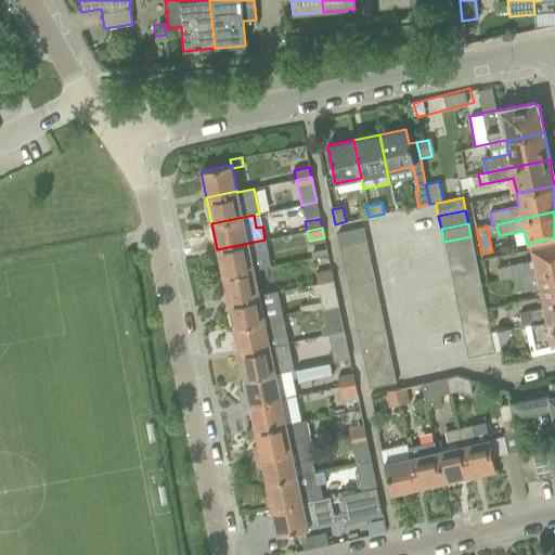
[(363,228),(341,232),(336,233),(339,246),(365,241),(363,228)]
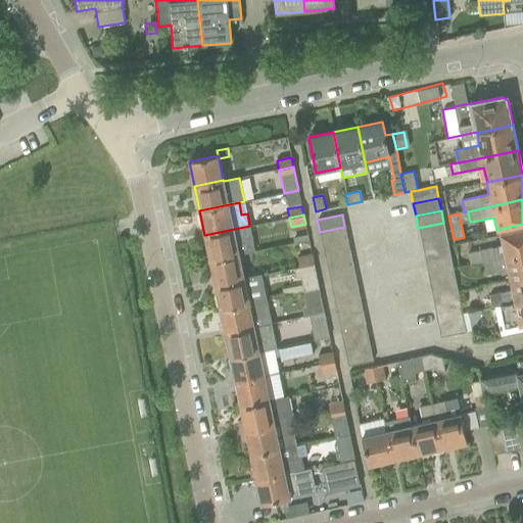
[(445,235),(443,223),(418,228),(421,240),(445,235)]
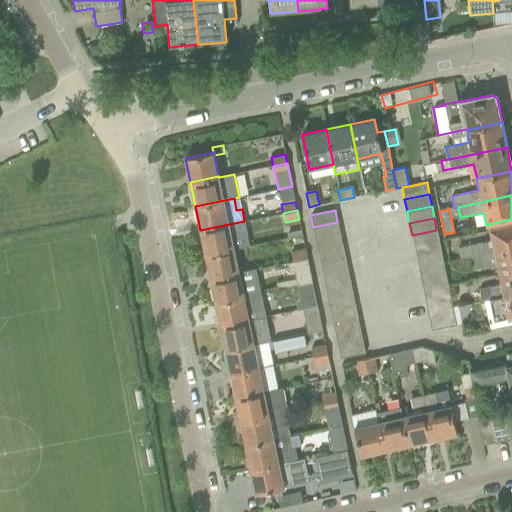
[(492,241),(470,246),(460,248),(462,259),(472,257),(511,248),(511,219),(489,224),(492,241)]
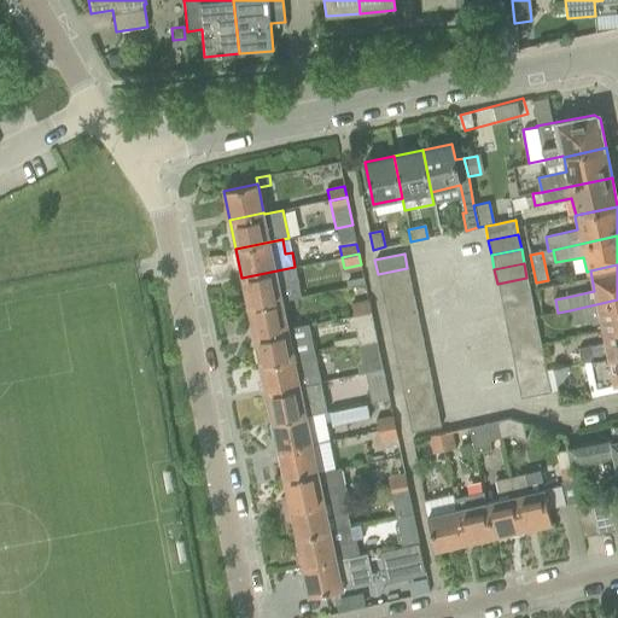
[(295,267),(242,278),(248,307),(281,299),(301,296),(298,281),(295,267)]
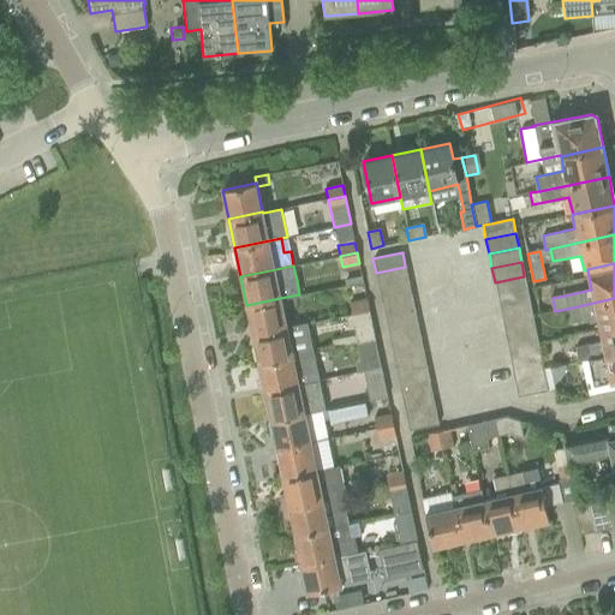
[(408,281),(405,267),(376,273),(378,287),(408,281)]
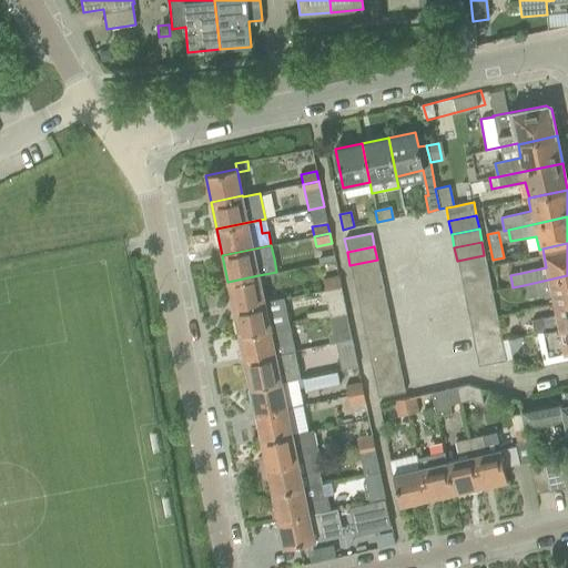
[(334,254),(318,257),(320,263),(335,260),(334,254)]
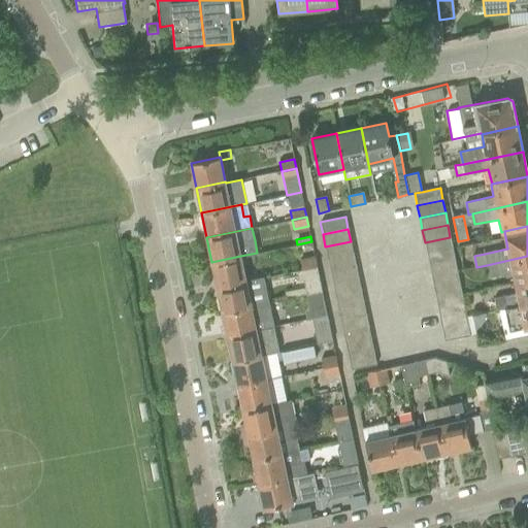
[(450,237),(425,242),(427,255),(453,249),(450,237)]
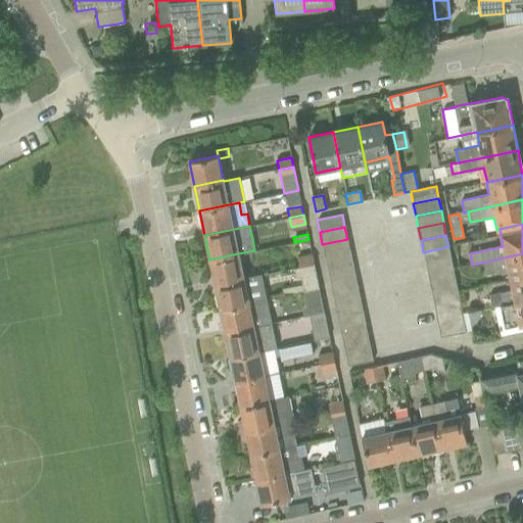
[(349,251),(347,239),(322,244),(325,256),(349,251)]
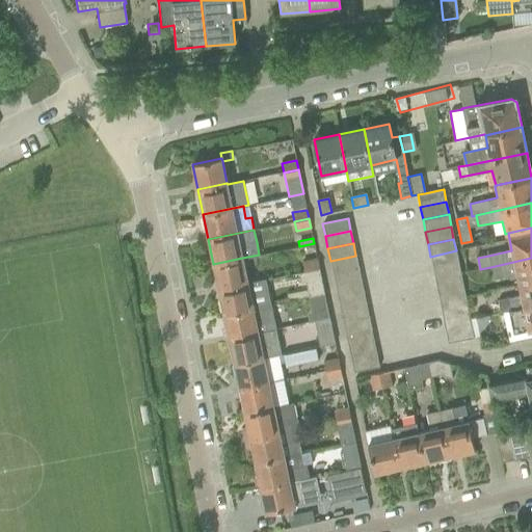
[(456,250),(430,257),(432,268),(458,263),(456,250)]
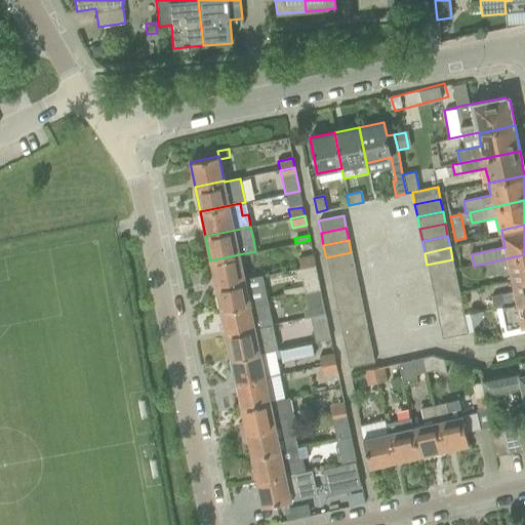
[(351,252),(326,257),(328,270),(354,265),(351,252)]
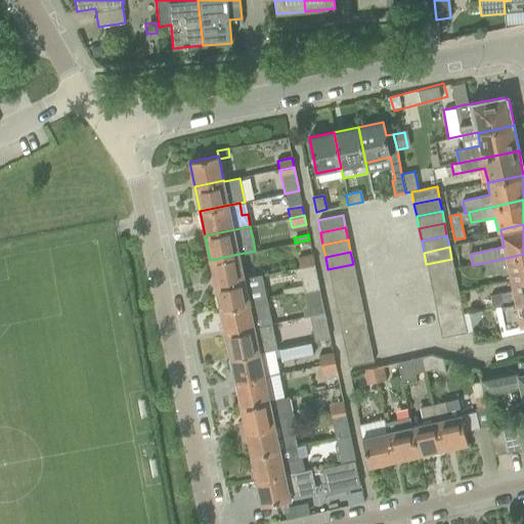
[(210,260),(215,285),(245,278),(238,254),(210,260)]
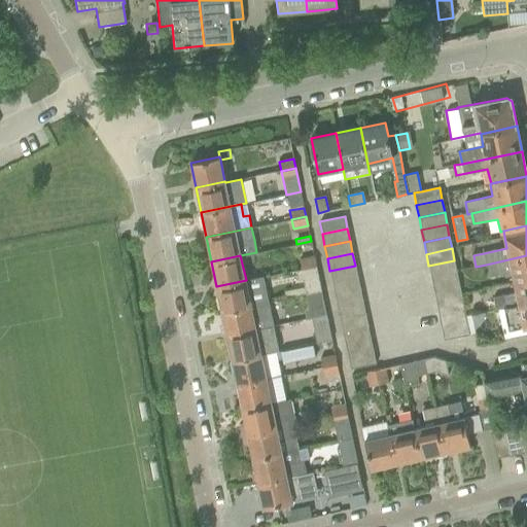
[(526,255),(486,265),(489,276),(511,272),(514,282),(526,279),(526,255)]
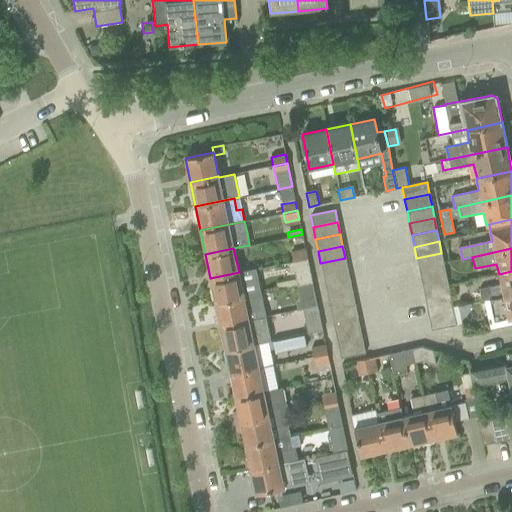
[(293,261),(307,258),(305,249),(291,252),(293,261)]
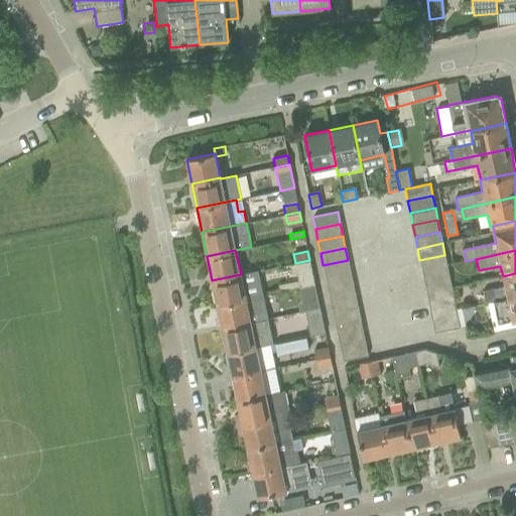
[(444,255),(419,260),(422,272),(447,267),(444,255)]
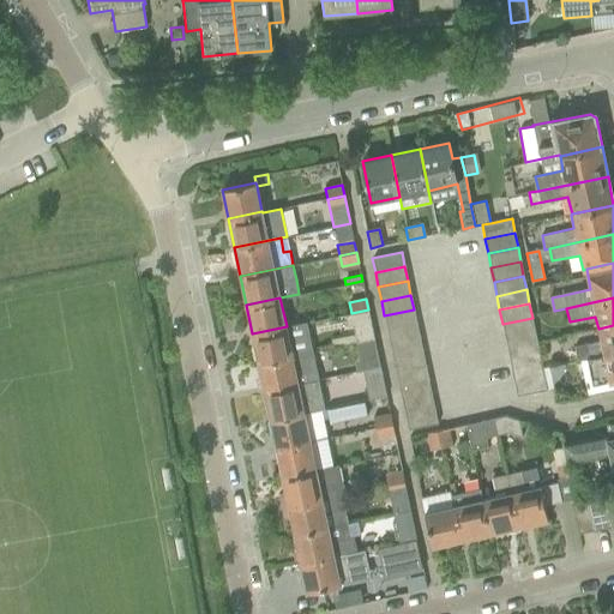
[(368,309),(351,313),(344,314),(347,325),(353,324),(357,342),(374,338),(371,320),(368,309)]
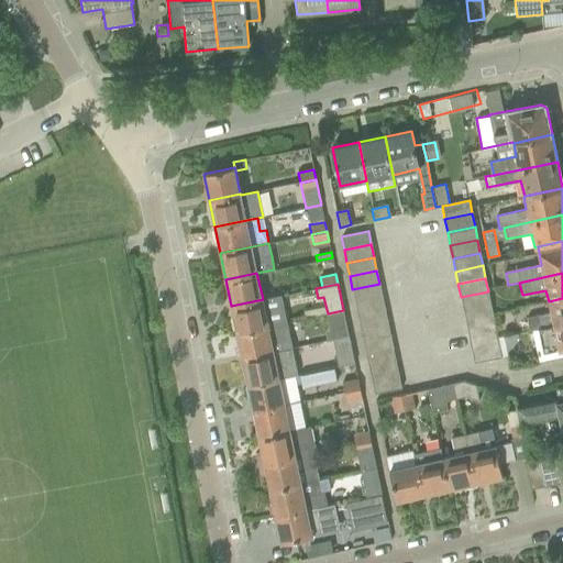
[(382,297),(379,284),(352,289),(355,302),(382,297)]
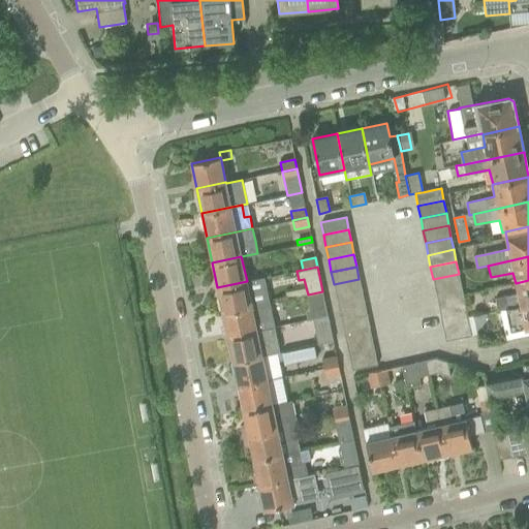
[(459,274),(433,279),(435,291),(461,286),(459,274)]
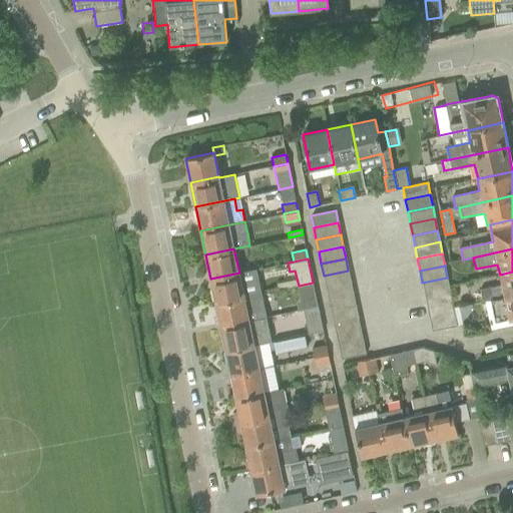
[(215,303),(244,297),(241,284),(259,281),(255,270),(239,273),(210,279),(215,303)]
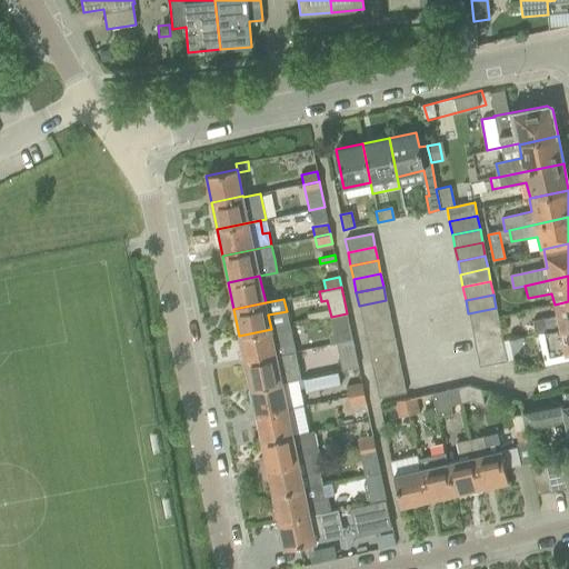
[(389,313),(386,300),(359,306),(361,319),(389,313)]
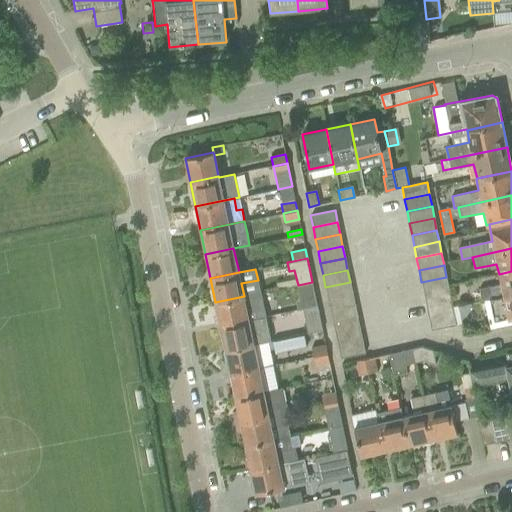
[(511,271),(499,274),(501,284),(478,289),(481,300),(482,300),(511,293),(511,271)]
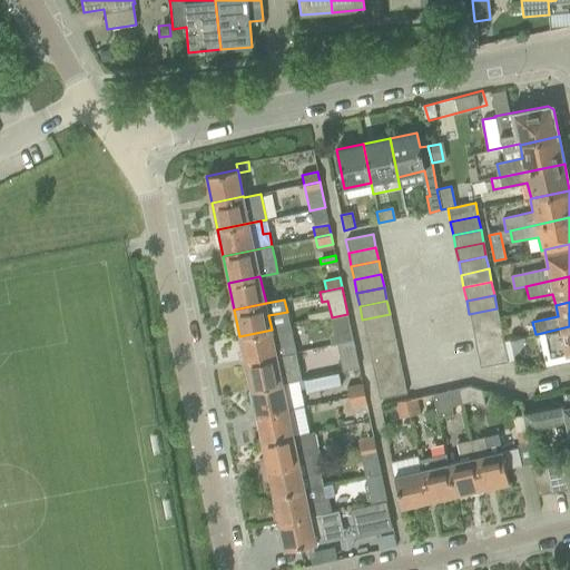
[(500,322),(497,308),(469,314),(472,327),(500,322)]
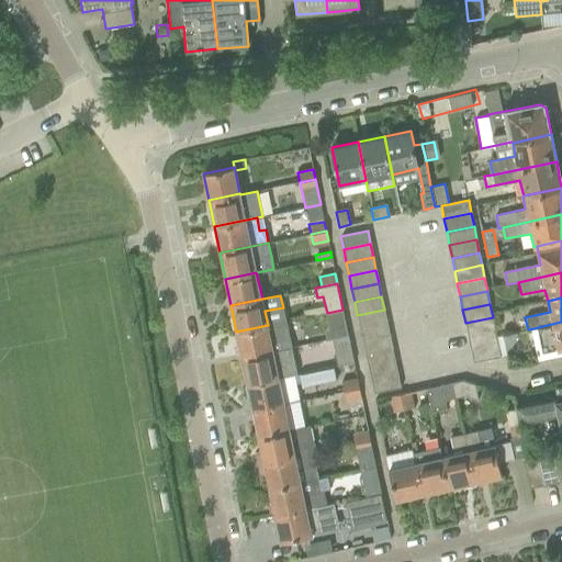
[(343,310),(327,313),(330,330),(325,332),(327,341),(333,340),(348,337),(346,326),(343,310)]
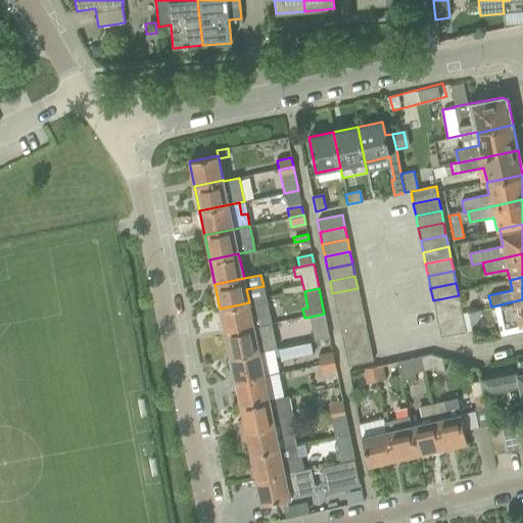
[(360,299),(358,288),(332,293),(335,305),(360,299)]
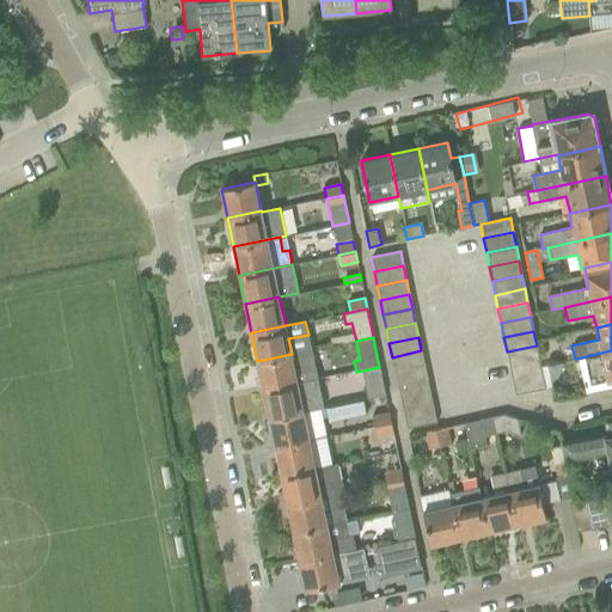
[(539,360),(537,346),(507,352),(509,366),(539,360)]
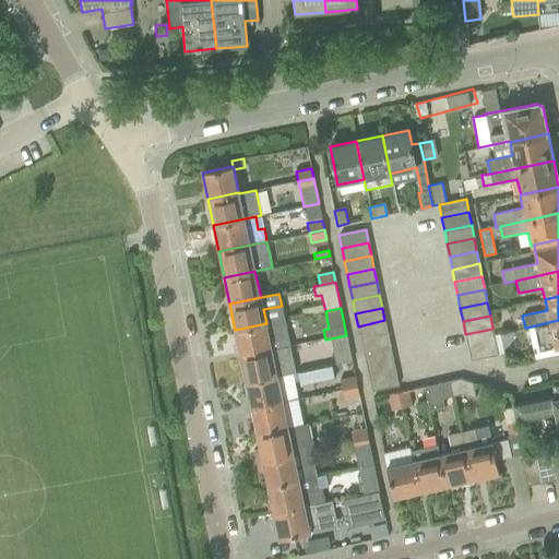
[(266,324),(266,323),(235,330),(240,356),(272,349),(290,346),(285,320),(266,324)]
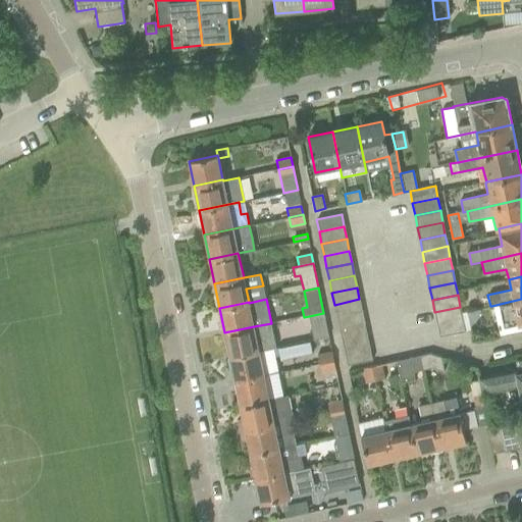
[(359,299),(334,305),(336,317),(362,311),(359,299)]
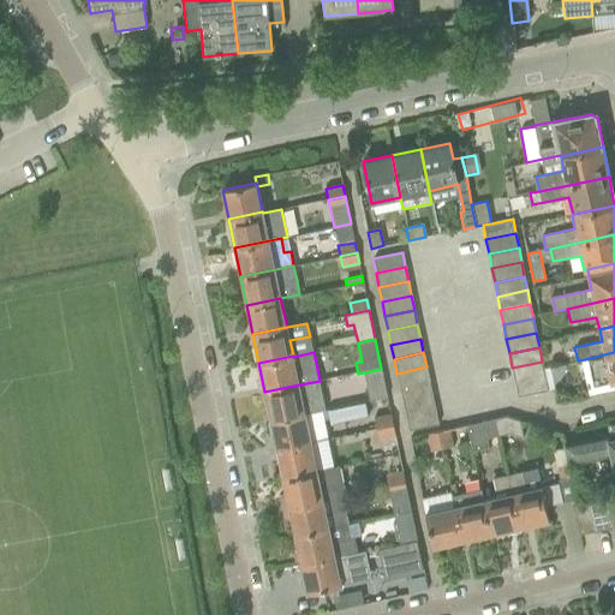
[(614,352),(579,360),(586,395),(614,388),(614,352)]
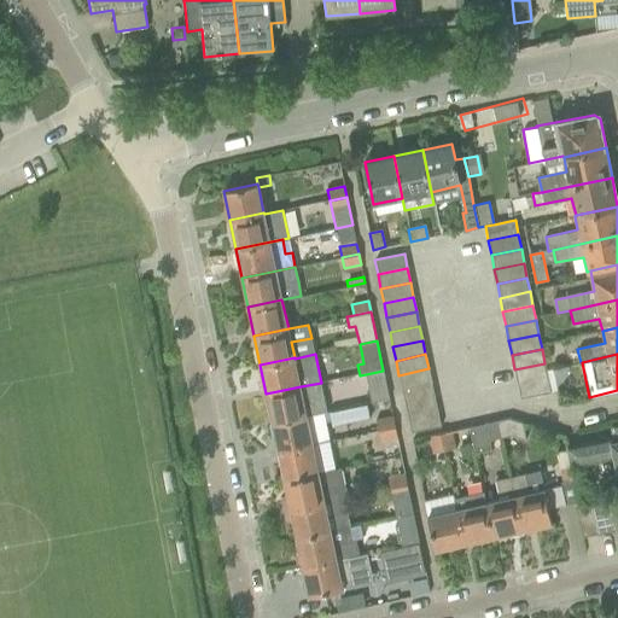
[(547,378),(544,363),(514,369),(518,384),(547,378)]
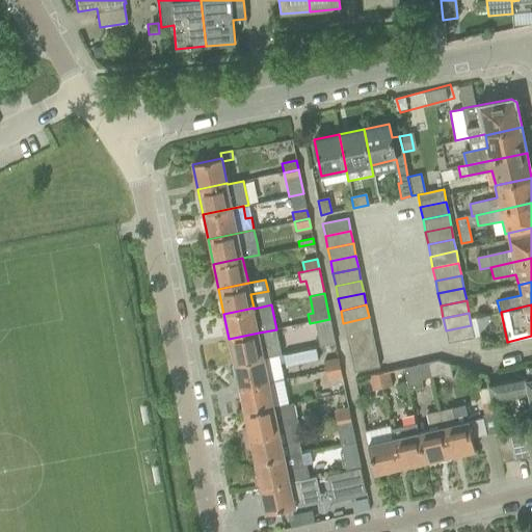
[(371,329),(369,317),(343,323),(346,335),(371,329)]
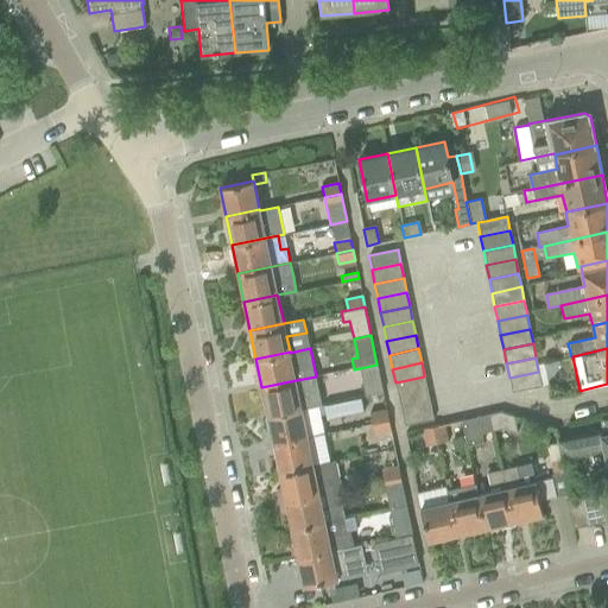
[(379,374),(377,365),(360,368),(366,396),(382,392),(379,374)]
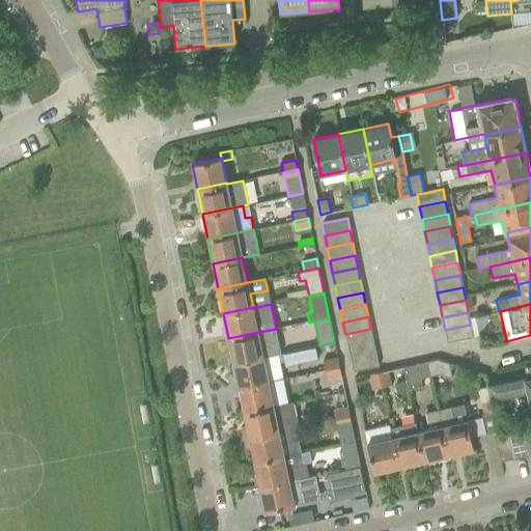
[(470,325),(445,330),(447,342),(473,337),(470,325)]
